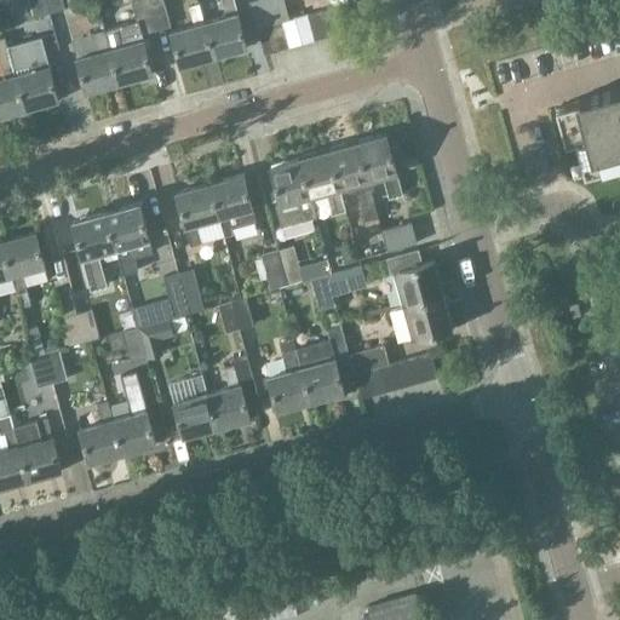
[(28,0),(33,17),(49,12),(45,0),(28,0)]
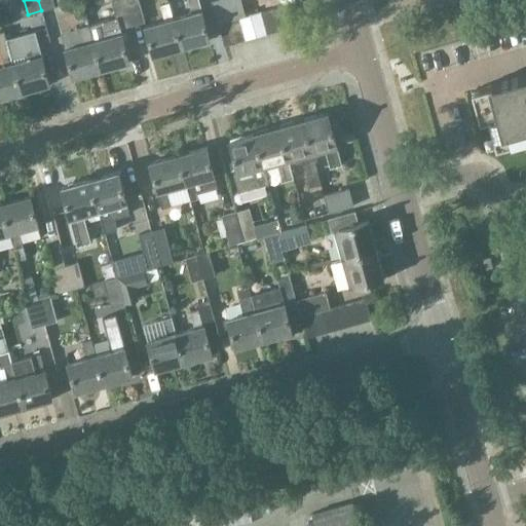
[(38,0),(41,10),(54,6),(52,0),(38,0)]
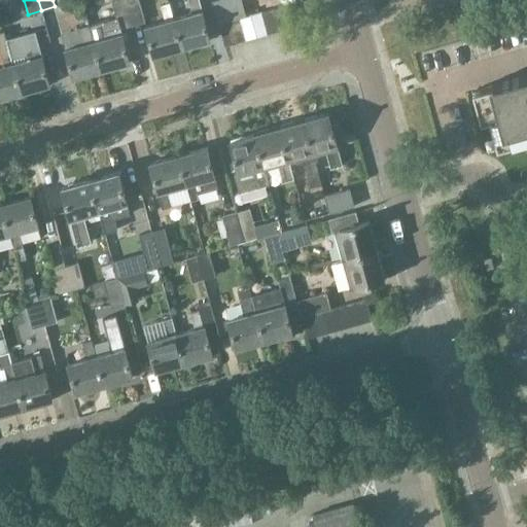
[(124,41),(119,29),(132,26),(124,0),(114,0),(111,1),(115,18),(107,20),(111,35),(93,40),(101,70),(129,63),(123,41),(124,41)]
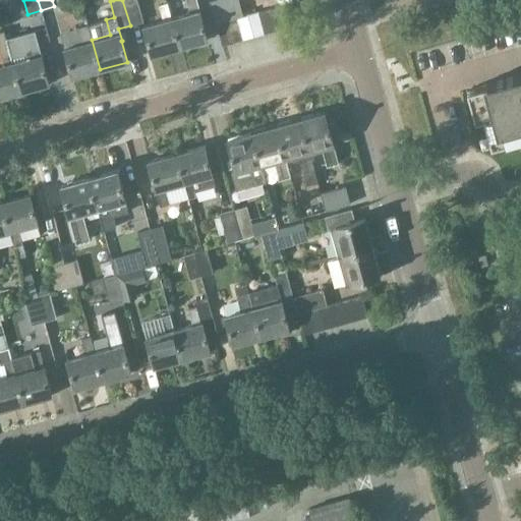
[(122,0),(130,25),(142,21),(136,0),(122,0)]
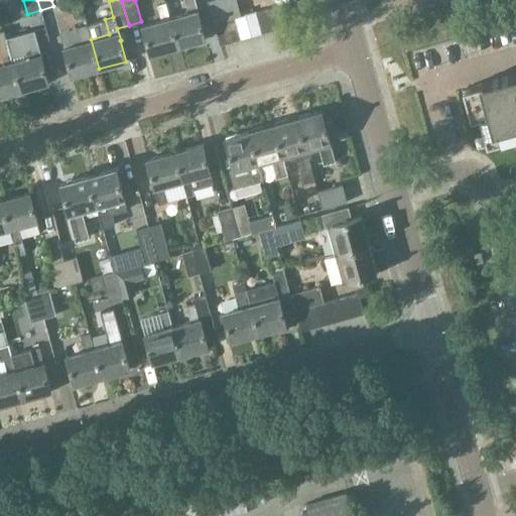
[(169,18),(177,46),(205,39),(200,19),(194,0),(183,0),(187,13),(169,18)]
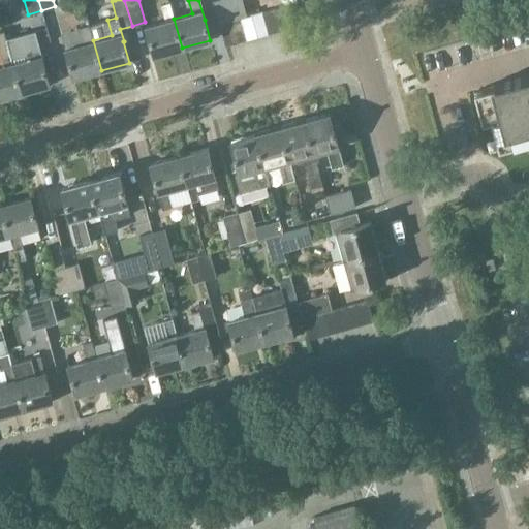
[(218,24),(228,21),(240,18),(241,18),(246,16),(241,0),(216,0),(212,1),(218,24)]
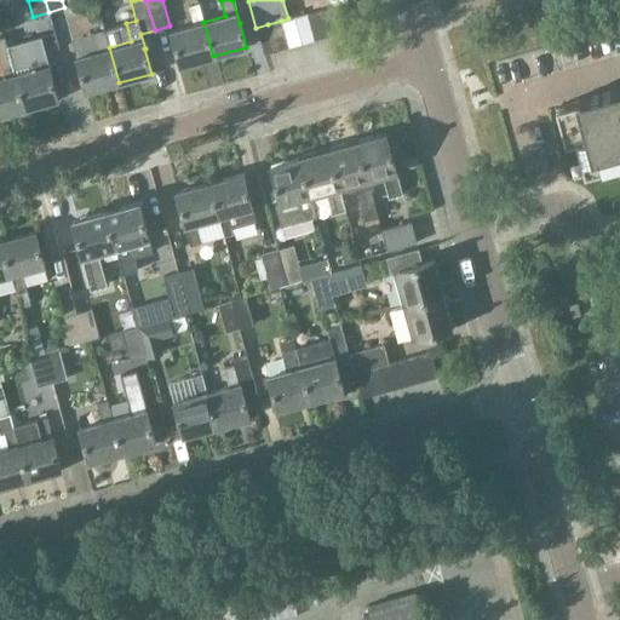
[(213,56),(204,22),(199,4),(188,6),(193,24),(170,30),(179,65),(213,56)]
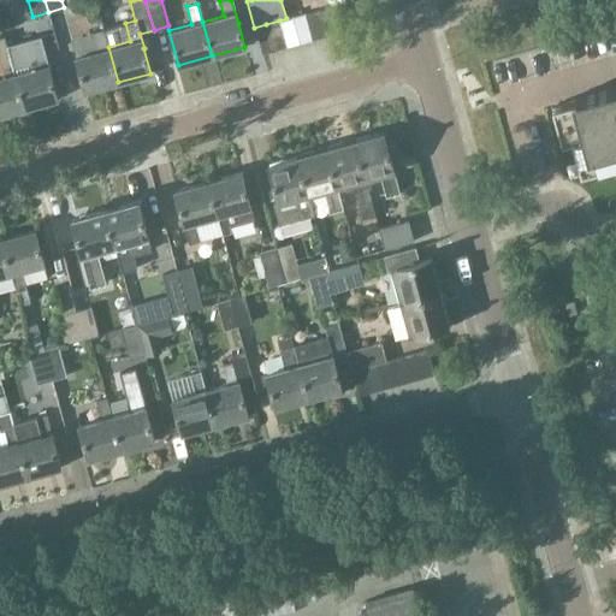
[(324,36),(337,33),(330,7),(317,11),(324,36)]
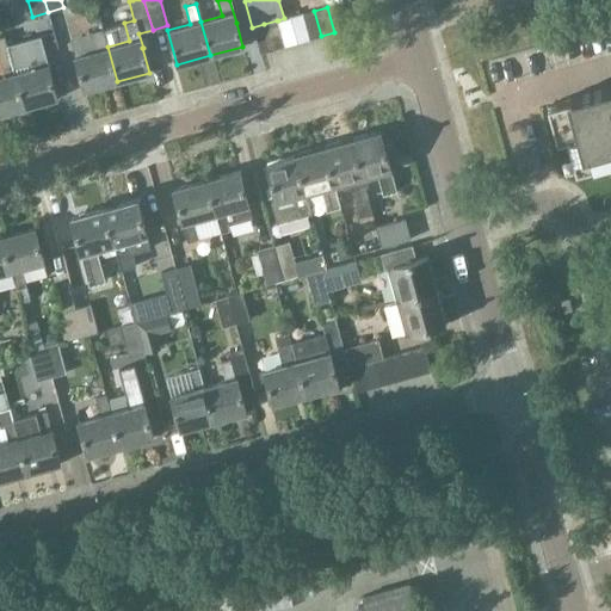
[(309,39),(321,36),(314,11),(302,14),(309,39)]
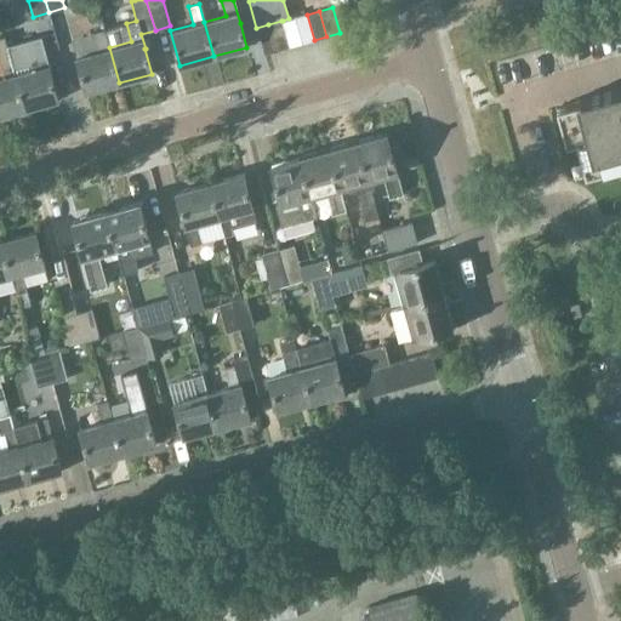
[(301,44),(314,40),(307,15),(294,17),(301,44)]
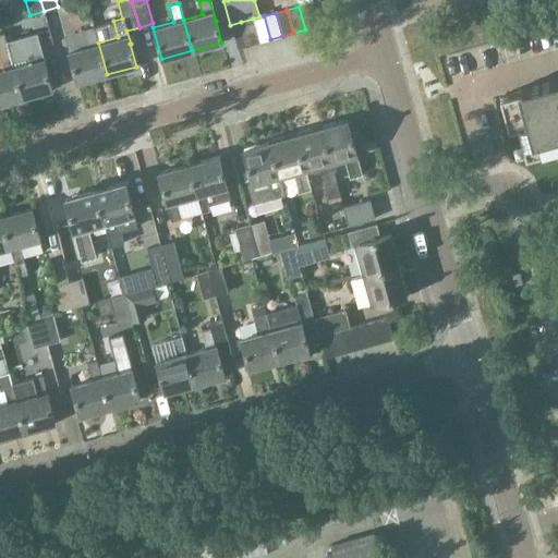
[(259,41),(270,39),(264,15),(259,16),(254,19),(253,19),(259,41)]
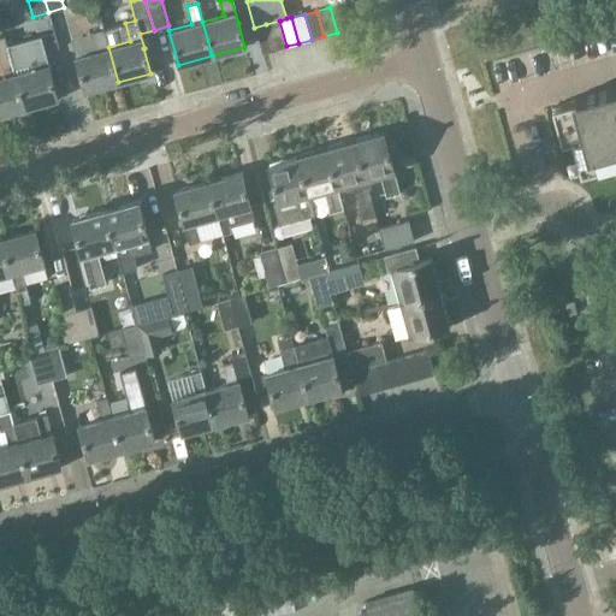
[(273,49),(286,46),(279,21),(266,24),(273,49)]
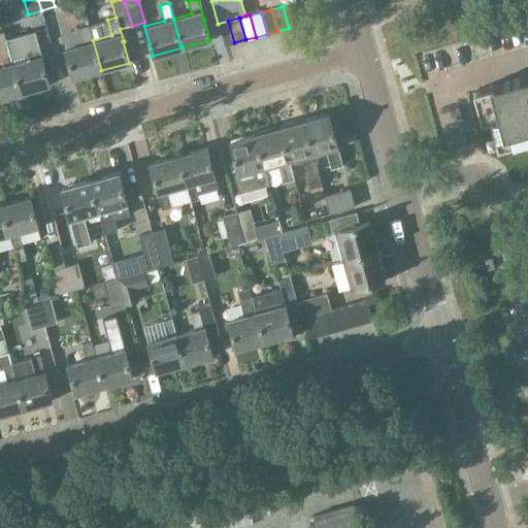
[(224,45),(234,42),(228,21),(218,24),(224,45)]
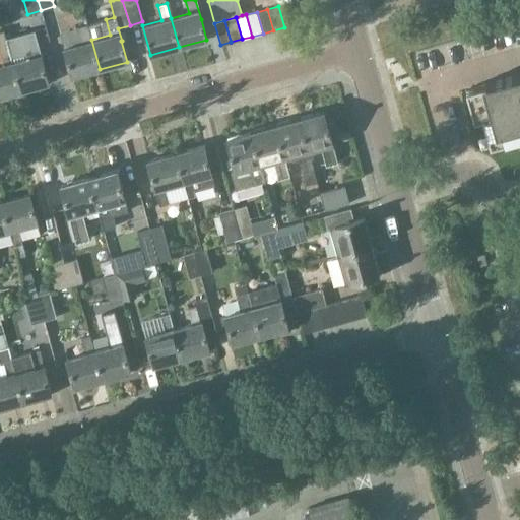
[(100,69),(91,40),(87,24),(78,26),(59,33),(71,76),(100,69)]
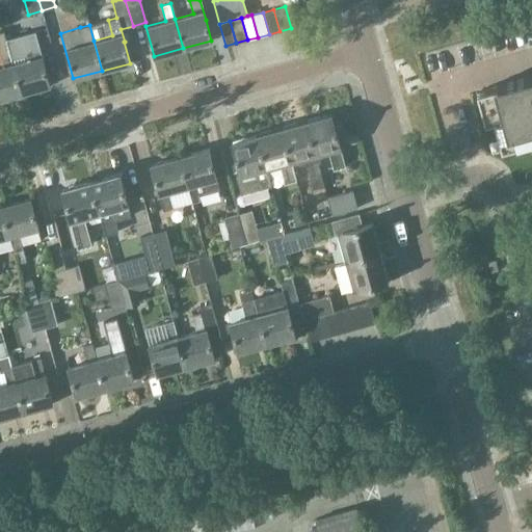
[(34,30),(5,38),(21,94),(49,85),(43,63),(44,63),(37,40),(34,30)]
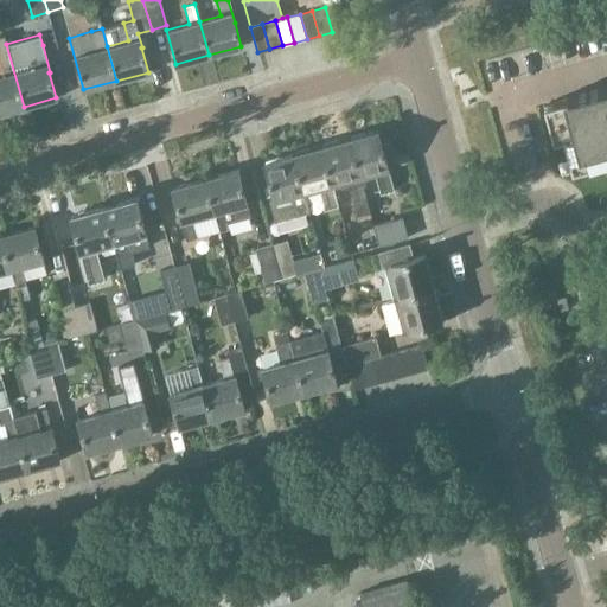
[(0,113),(24,107),(4,36),(0,37),(0,59),(5,75),(0,76),(0,113)]
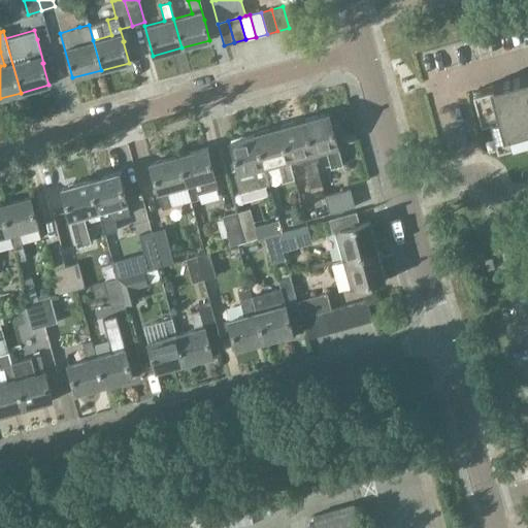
[(527,75),(473,91),(477,108),(486,105),(494,134),(502,132),(506,145),(527,138),(527,75)]
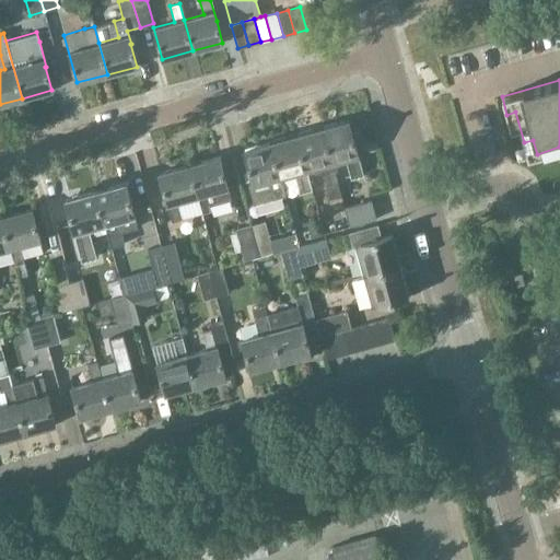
[(322,128),(333,162),(346,159),(351,177),(363,174),(348,120),(322,128)]
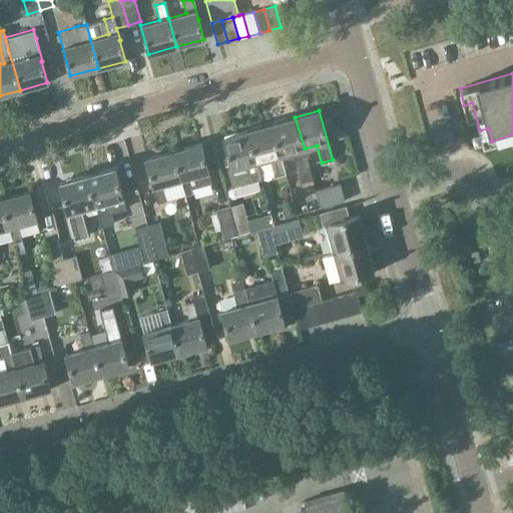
[(313,178),(305,148),(295,117),(272,123),(283,161),(295,158),(302,181),(313,178)]
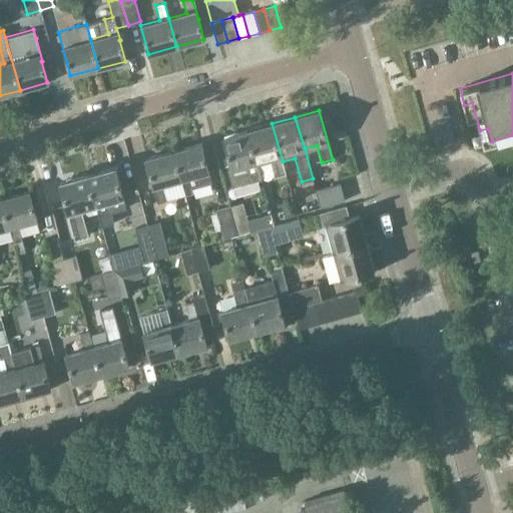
[(286,172),(283,161),(272,123),(247,130),(257,161),(258,162),(270,158),(275,175),(286,172)]
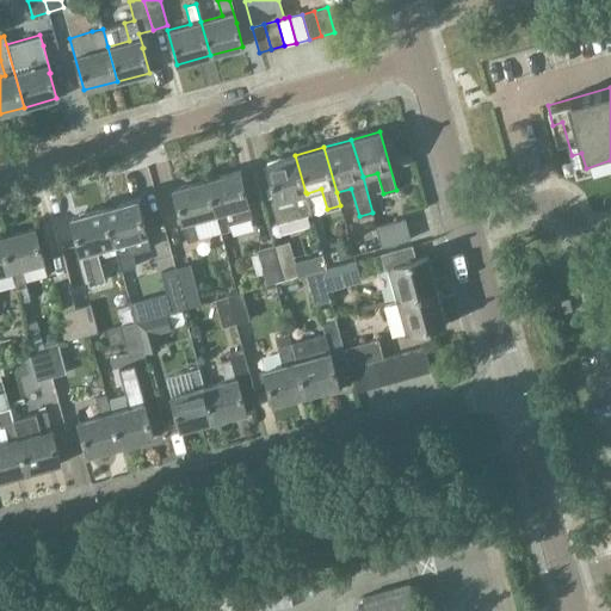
[(312,213),(307,193),(306,192),(295,155),(266,164),(276,199),(271,201),(277,222),(312,213)]
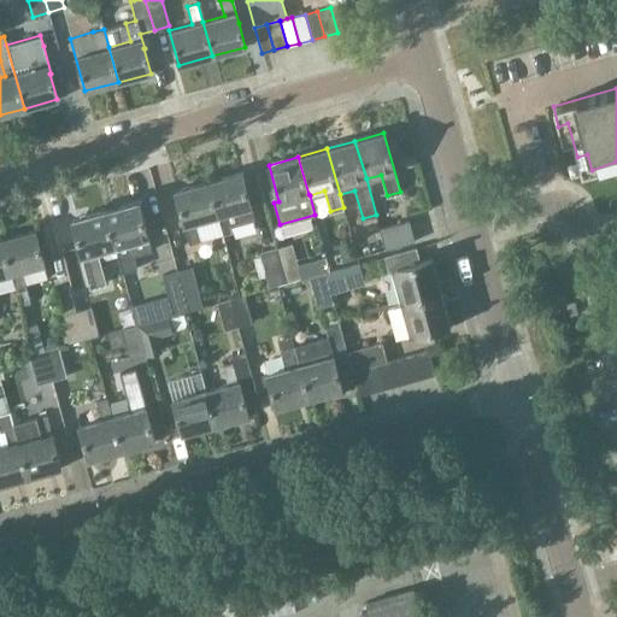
[(251,206),(250,206),(240,172),(207,181),(217,216),(222,234),(233,231),(231,227),(254,221),(251,206)]
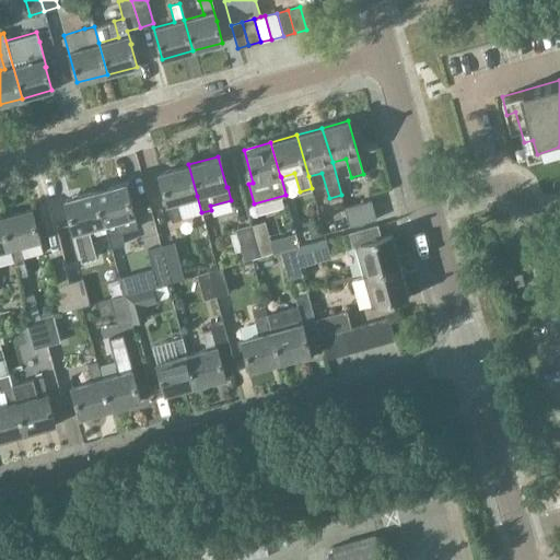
[(177,201),(197,196),(188,164),(159,173),(165,195),(164,195),(172,221),(182,218),(177,201)]
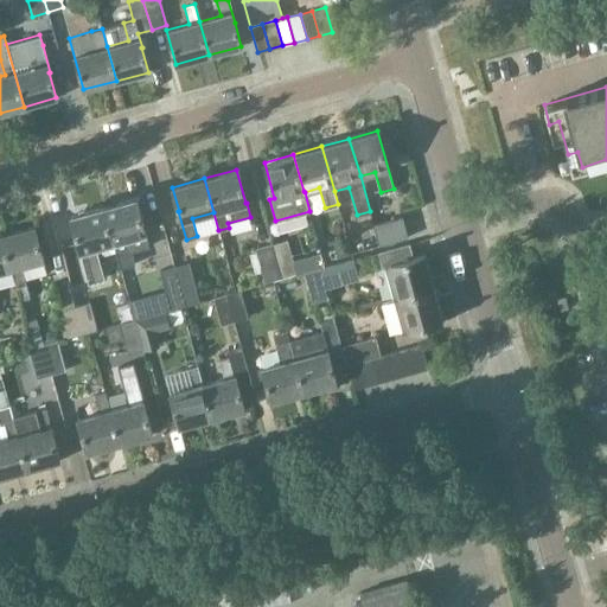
[(135,198),(102,206),(112,241),(117,259),(120,268),(133,264),(129,250),(148,246),(145,232),(145,231),(135,199),(139,198),(138,197),(135,198)]
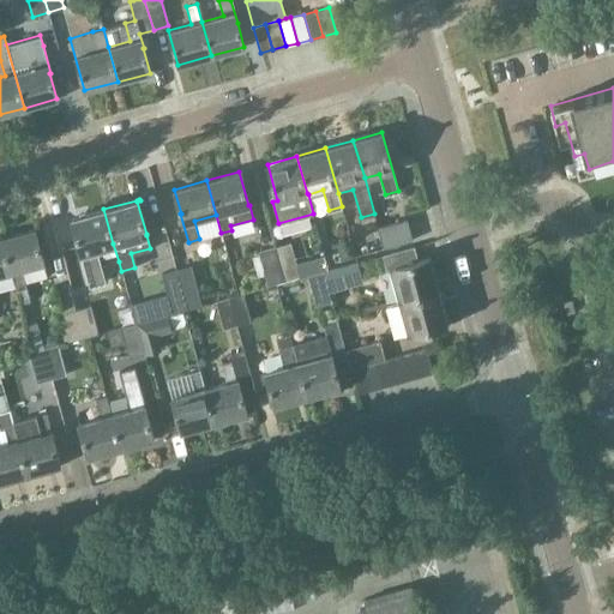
[(97,247),(113,244),(103,209),(71,218),(78,242),(77,242),(85,271),(90,286),(107,282),(97,247)]
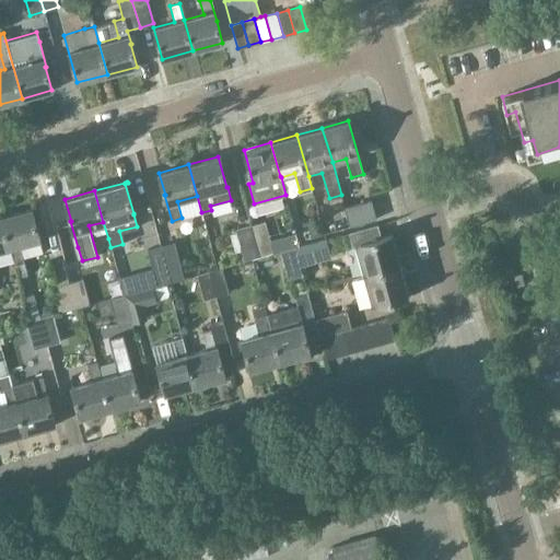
[(376,220),(370,200),(343,208),(349,226),(376,220)]
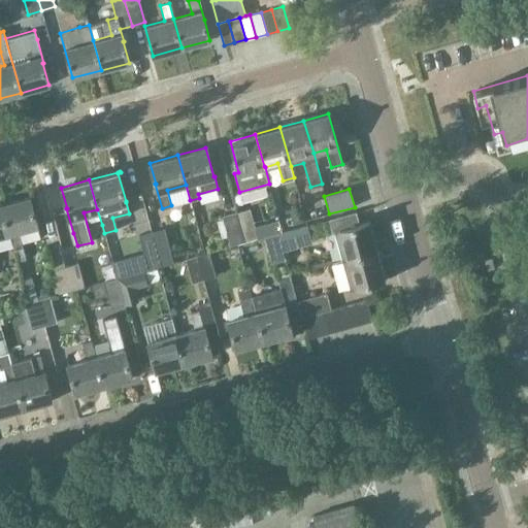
[(36,195),(29,197),(1,204),(9,234),(13,250),(23,248),(19,231),(37,226),(33,210),(40,208),(36,195)]
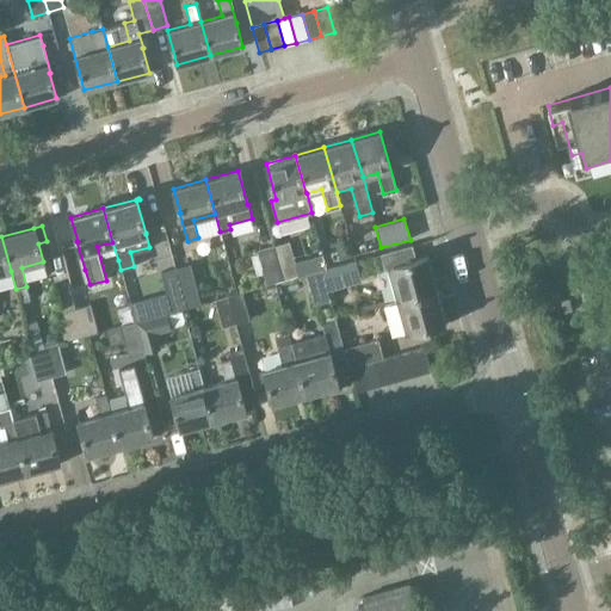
[(0,273),(11,271),(1,236),(0,236),(0,273)]
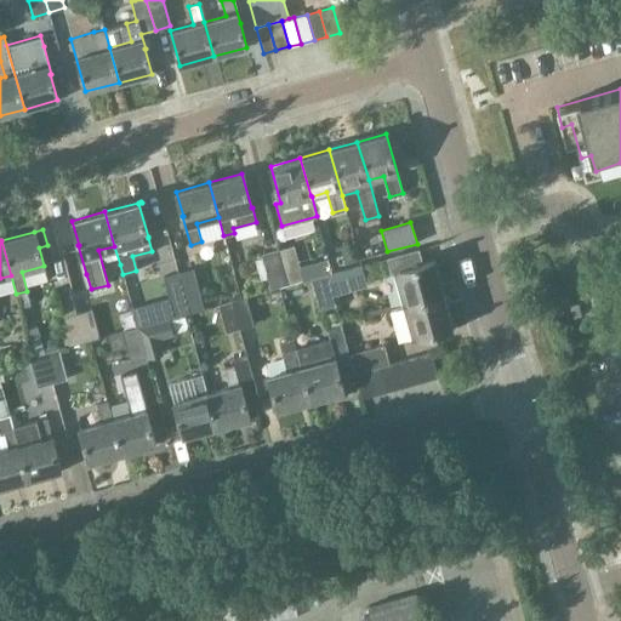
[(278,250),(288,284),(303,280),(292,245),(278,250)]
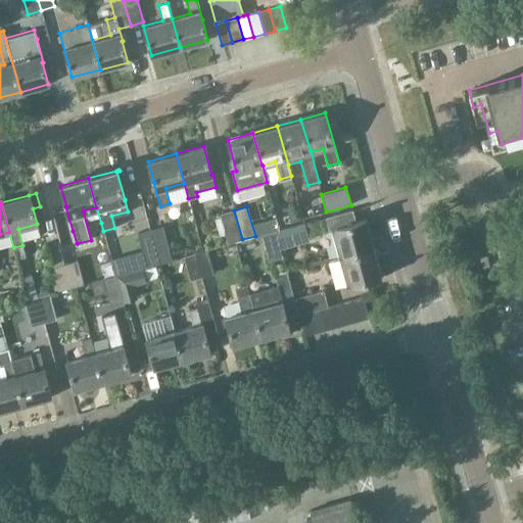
[(201,207),(191,209),(195,227),(205,225),(201,207)]
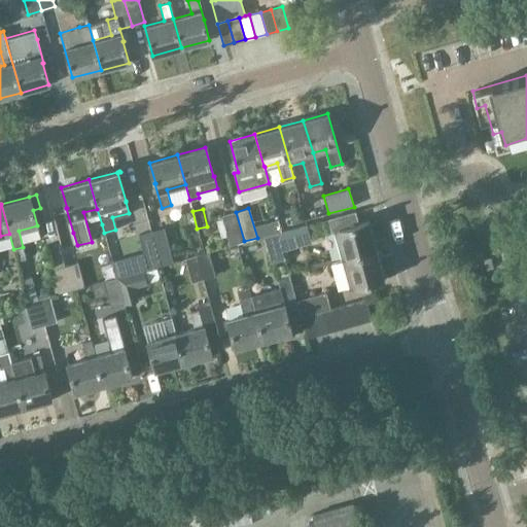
[(229,246),(244,241),(236,212),(221,216),(229,246)]
